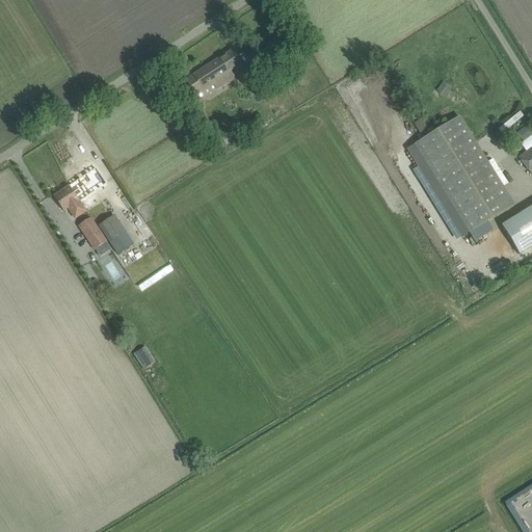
[(241,65),(232,51),(217,60),(225,75),(232,72),(241,65)]
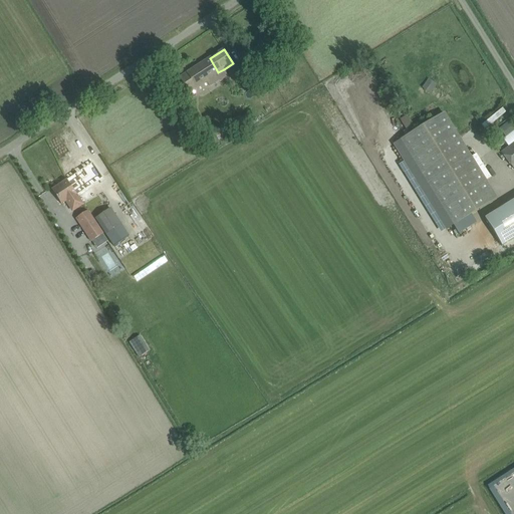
[(210,58),(180,77),(192,96),(220,79),(221,80),(229,75),(224,69),(218,72),(210,58)]
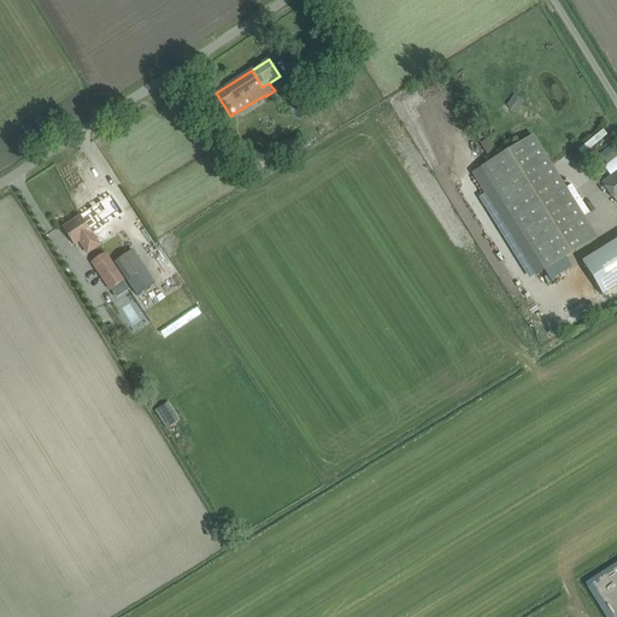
[(299,84),(300,83),(293,74),(282,82),(289,90),(294,87),(300,97),(305,93),(299,84)]
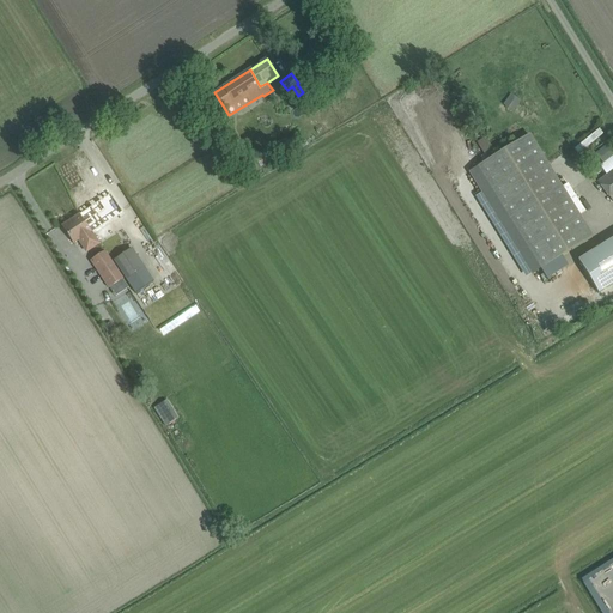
[(513,92),(505,104),(516,111),(523,99),(513,92)]
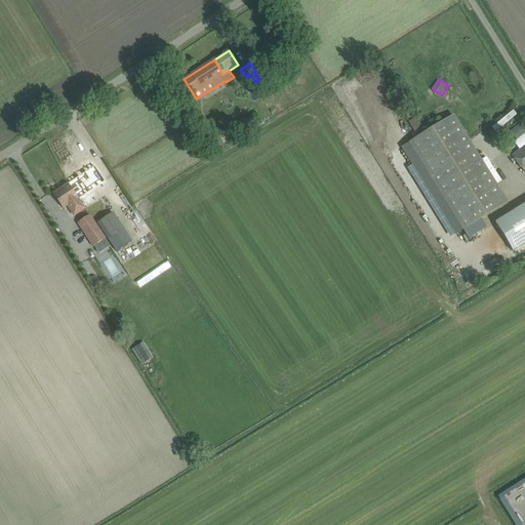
[(496,131),(521,116),(518,112),(493,127),(496,131)]
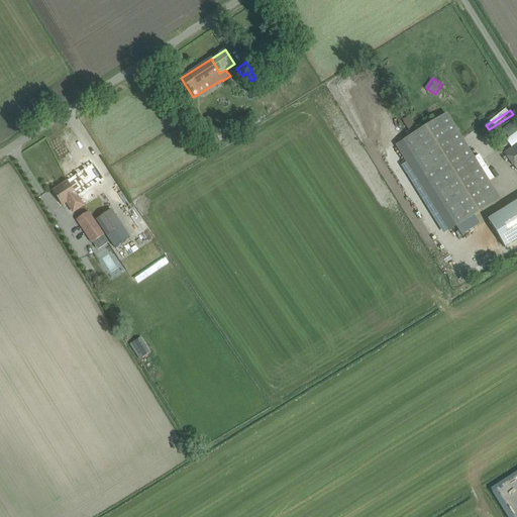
[(402,140),(455,226),(499,200),(446,114),(402,140)]
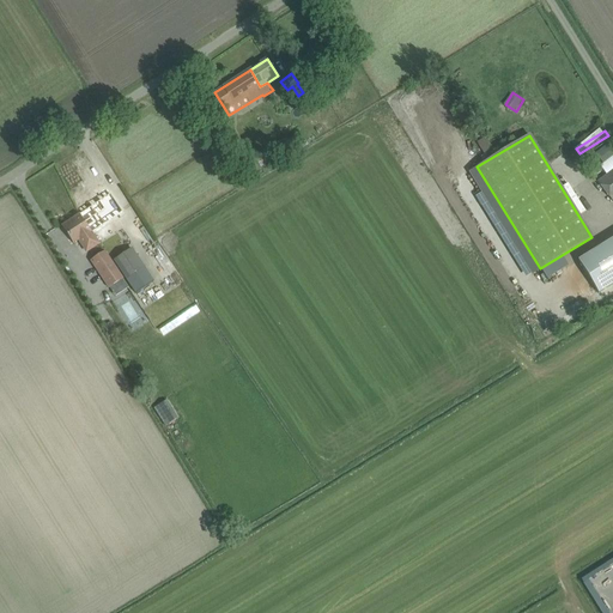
[(612,170),(598,182),(612,201),(612,170)]
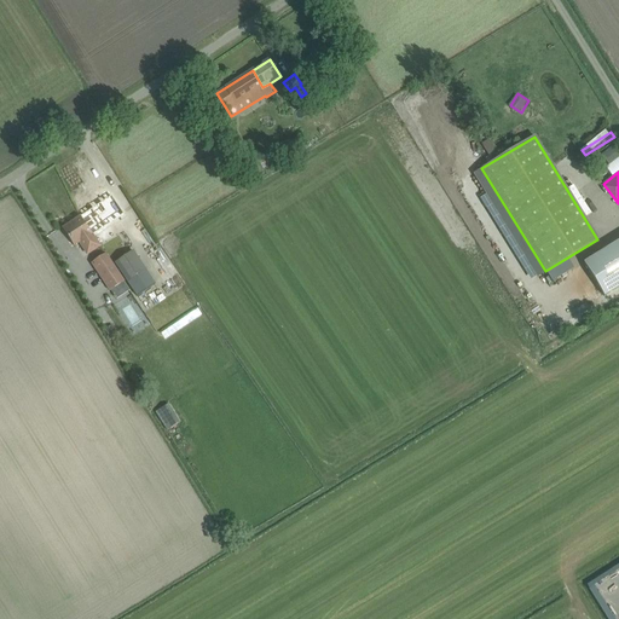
[(81,217),(92,235),(100,229),(123,213),(113,196),(81,217)]
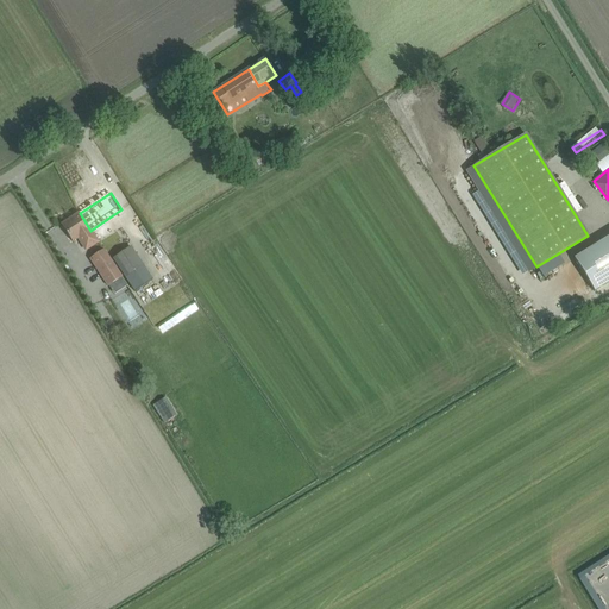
[(80,213),(62,225),(74,242),(77,239),(86,251),(99,243),(90,231),(80,213)]
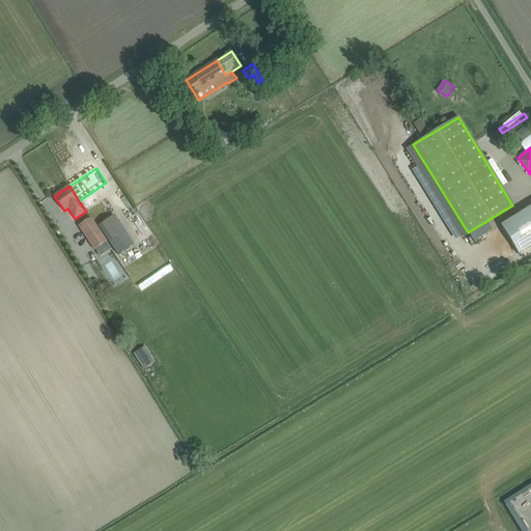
[(530,205),(501,225),(519,252),(524,249),(530,244),(530,205)]
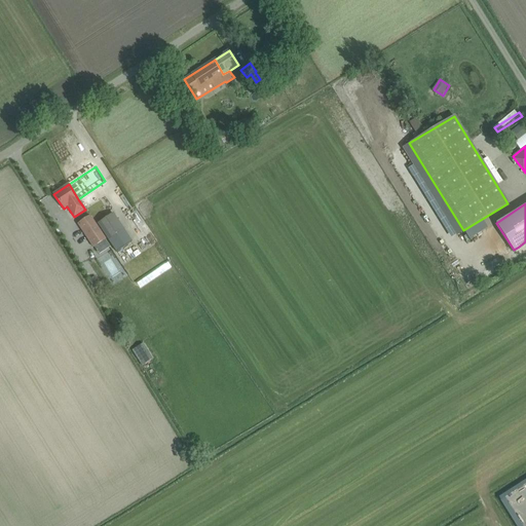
[(113,214),(97,224),(108,241),(115,252),(132,241),(124,230),(113,214)]
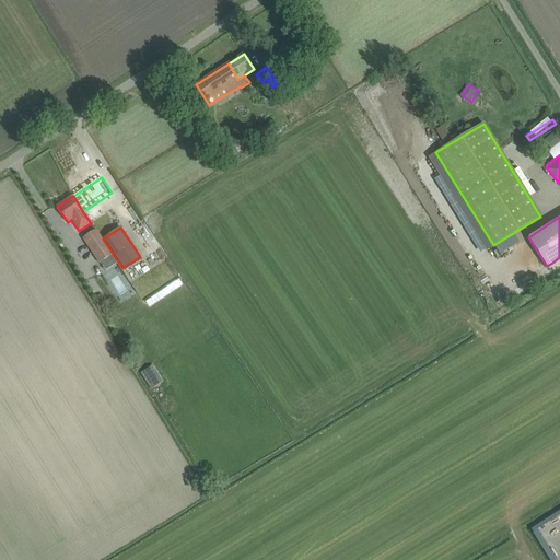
[(113,255),(96,230),(82,238),(98,264),(113,255)]
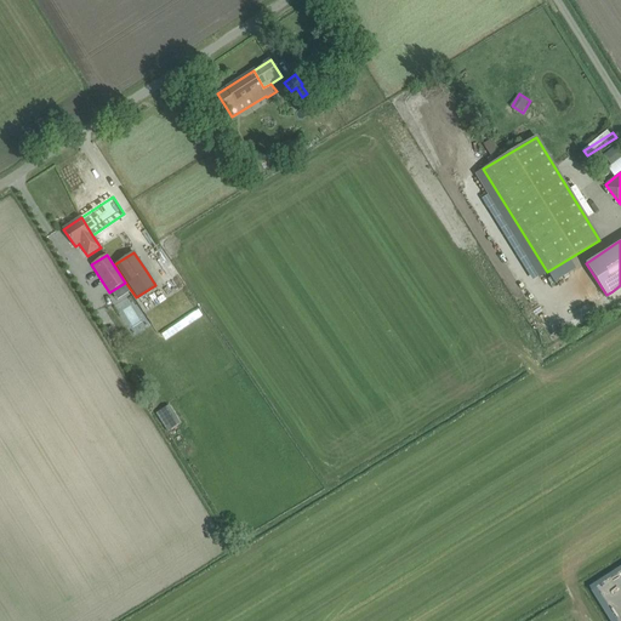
[(108,329),(112,341),(119,339),(114,326),(108,329)]
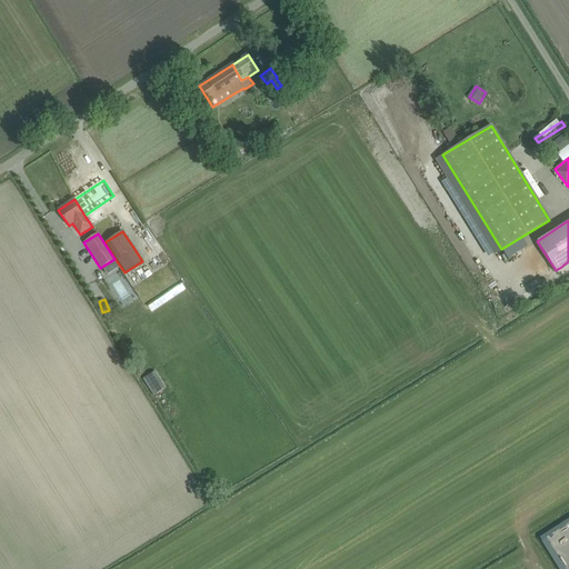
[(155,397),(167,389),(157,371),(145,378),(155,397)]
